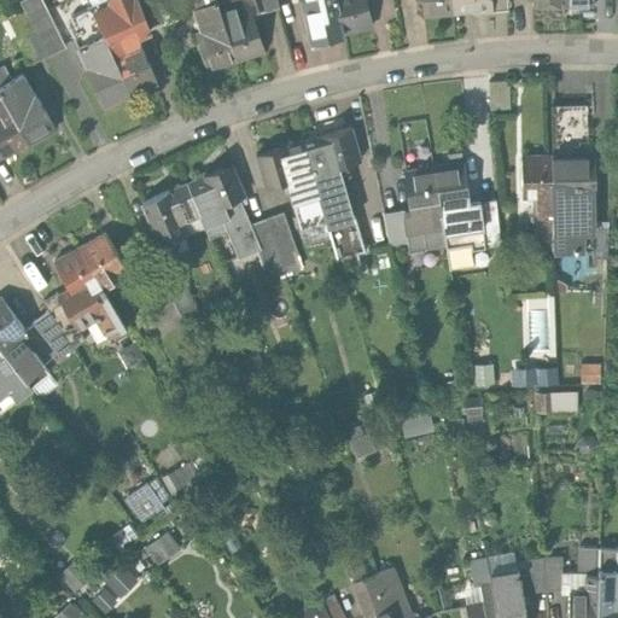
[(24,13),(7,22),(29,66),(64,50),(39,0),(24,0),(18,4),(24,13)]
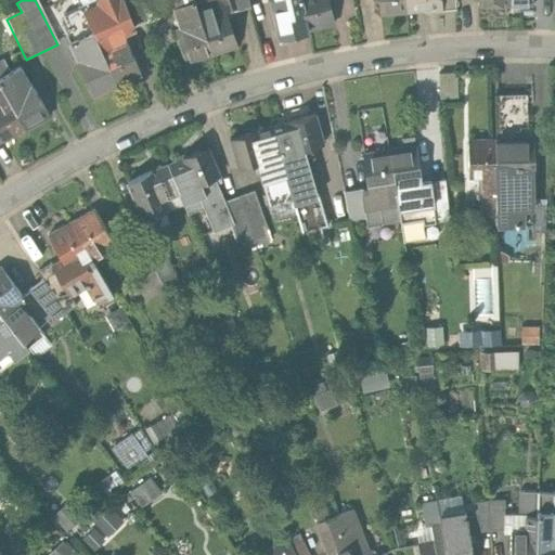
[(82,10),(117,87),(141,76),(124,37),(133,33),(131,28),(119,0),(93,0),(93,5),(82,10)]
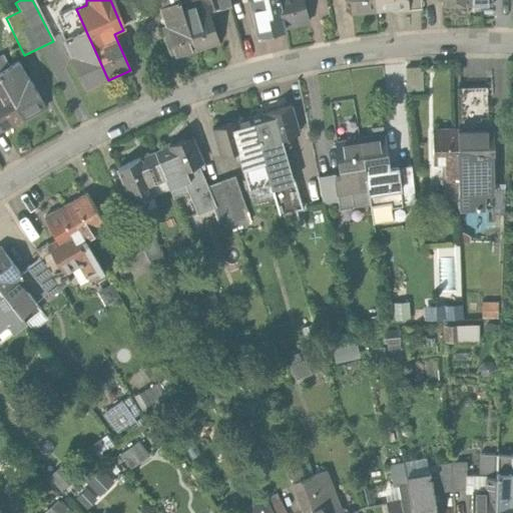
[(110,0),(121,26),(133,21),(124,0),(110,0)]
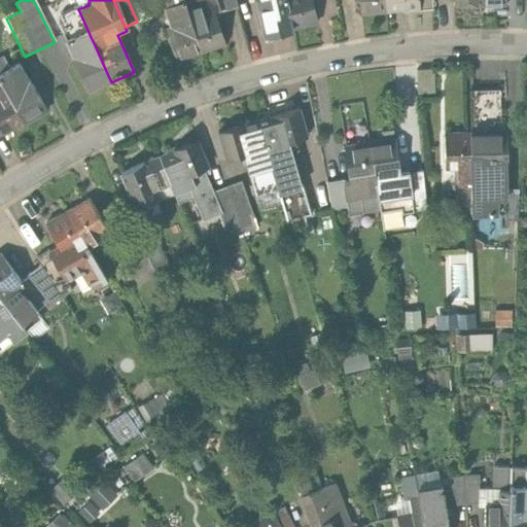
[(200,56),(180,0),(157,0),(168,27),(165,28),(176,63),(200,56)]
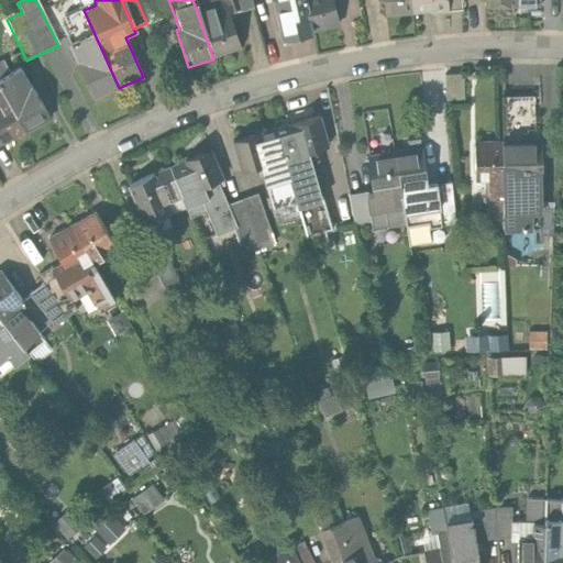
[(192,0),(213,59),(241,51),(228,13),(234,11),(230,0),(192,0)]
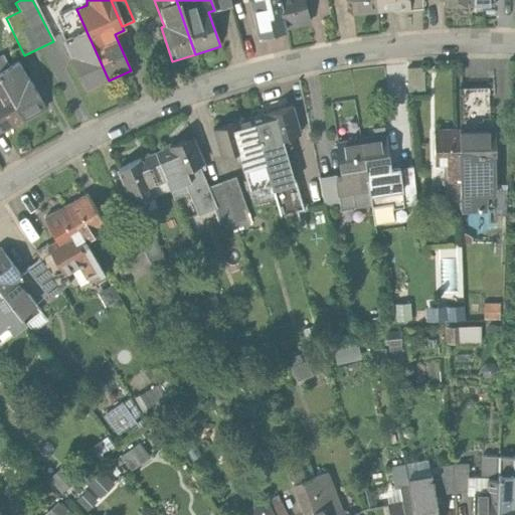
[(229,0),(216,0),(220,12),(232,8),(229,0)]
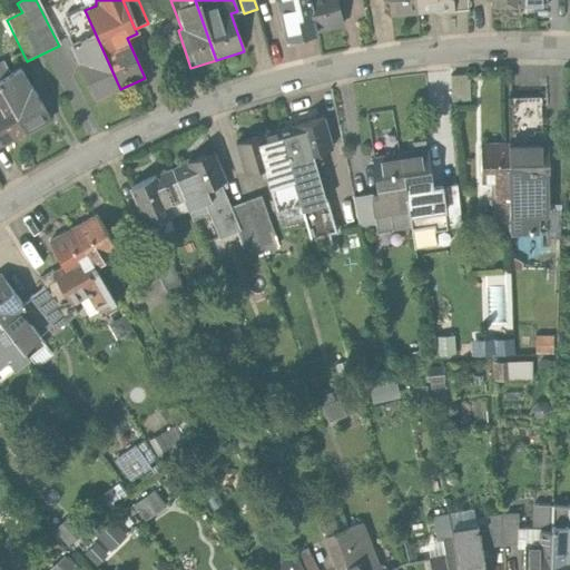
[(272,0),(283,45),(316,38),(315,33),(307,0),(272,0)]
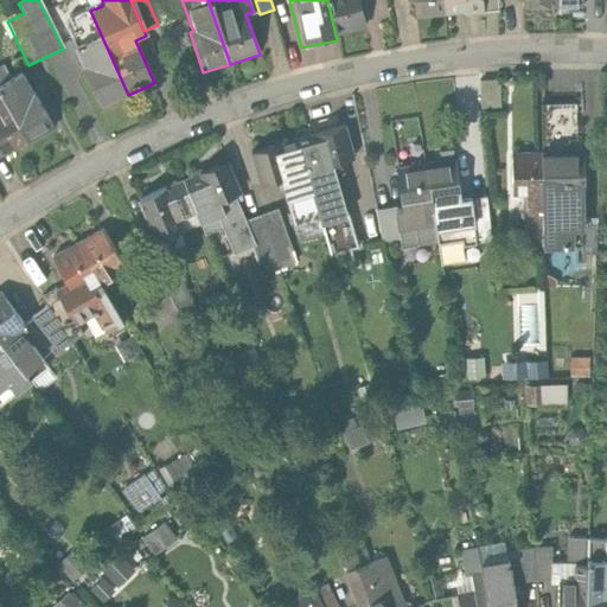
[(327,0),(336,36),(366,30),(359,0),(327,0)]
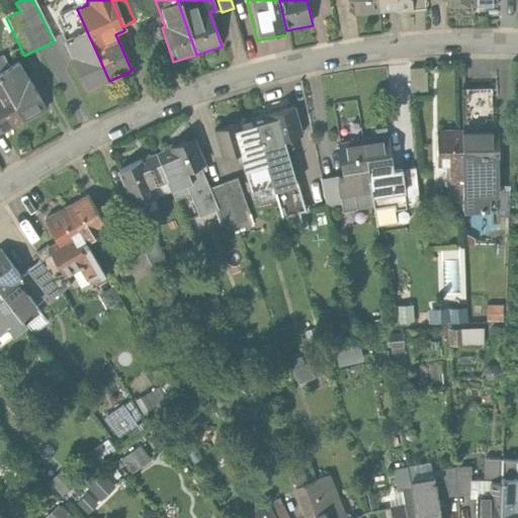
[(378,15),(376,0),(350,0),(353,18),(378,15)]
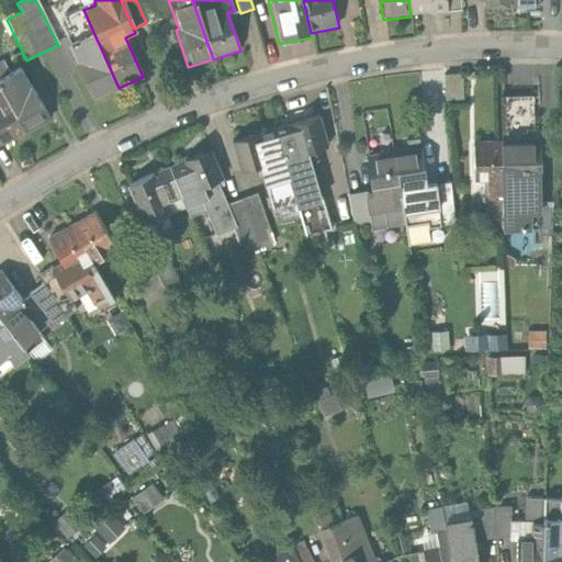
[(408,0),(411,17),(433,14),(447,13),(445,0),(408,0)]
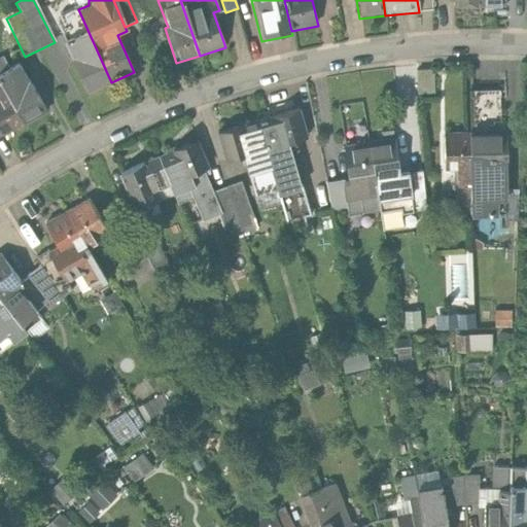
[(417,0),(419,12),(432,11),(431,0),(417,0)]
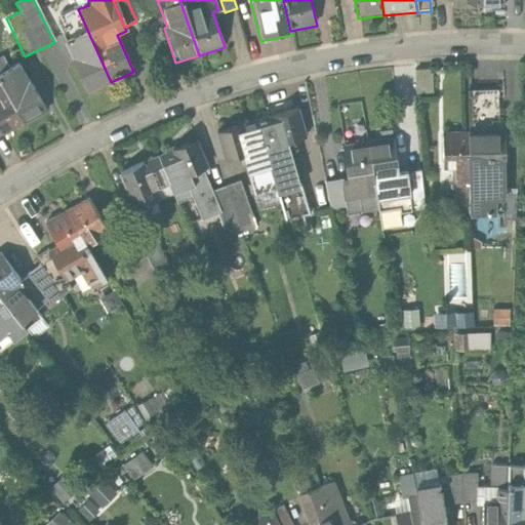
[(111,82),(78,9),(77,7),(54,16),(66,44),(64,45),(84,93),(111,82)]
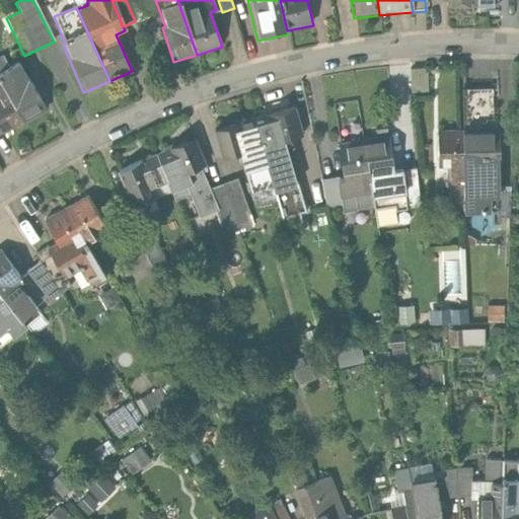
[(0,75),(0,76),(12,69),(5,56),(0,58),(0,75)]
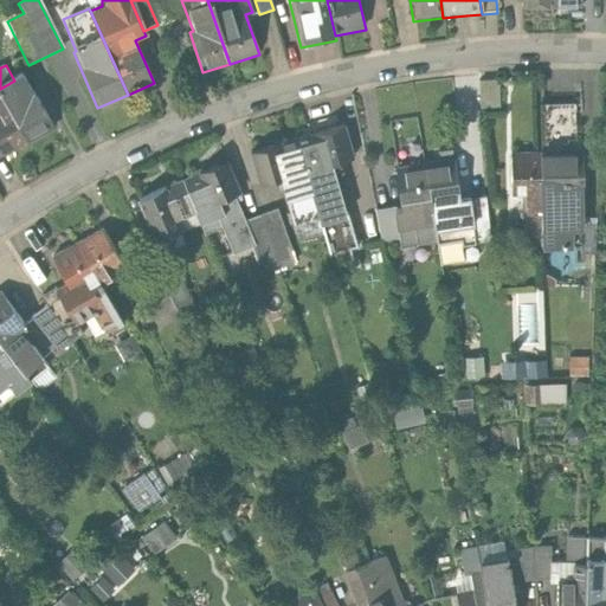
[(14,81),(0,89),(30,140),(53,126),(25,75),(14,81)]
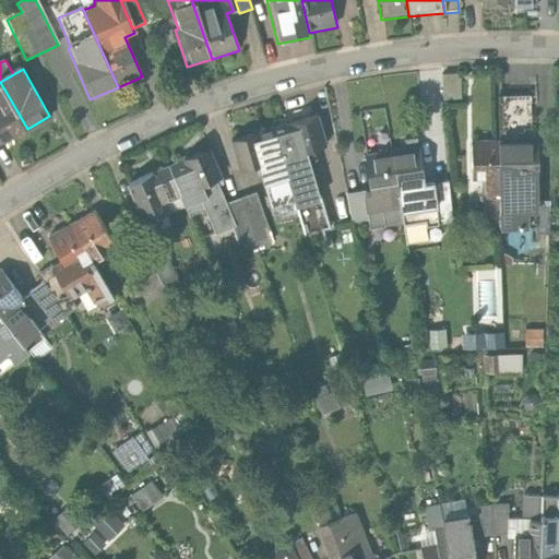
[(0,137),(3,142),(27,129),(0,82),(0,81),(0,137)]
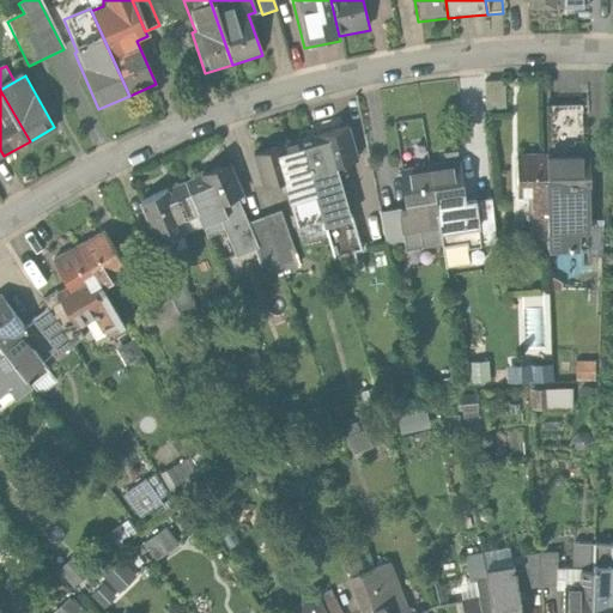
[(582,108),(551,109),(551,156),(583,156),(582,108)]
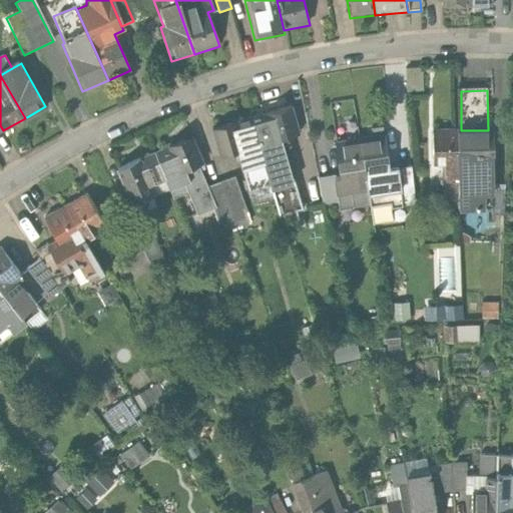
[(292,107),(250,119),(264,167),(279,217),(302,211),(281,142),(300,136),(292,107)]
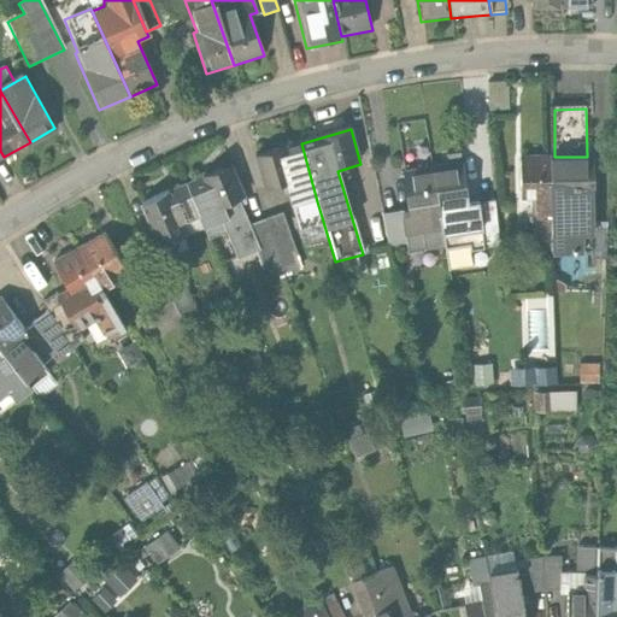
[(301,144),(253,158),(264,192),(285,186),(291,209),(317,201),(301,144)]
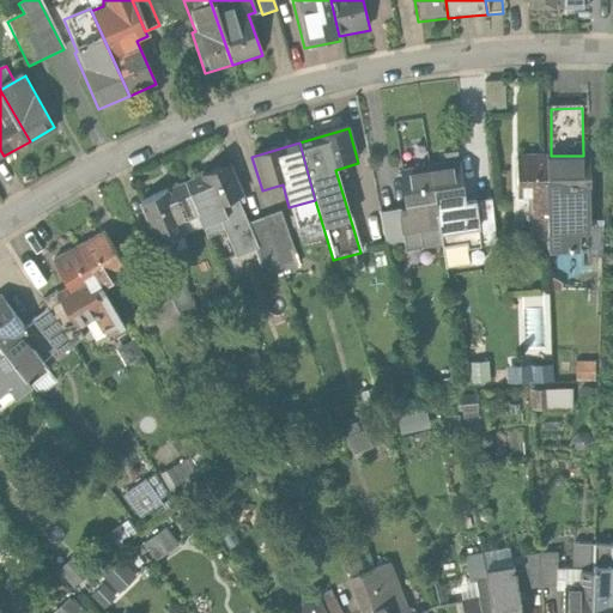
[(530,243),(546,242),(545,156),(516,157),(517,200),(529,200),(530,243)]
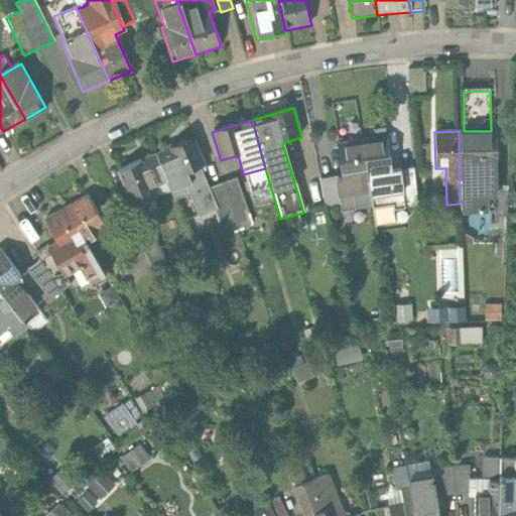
[(495,214),(496,214),(496,190),(495,131),(491,131),(464,131),(459,131),(460,204),(460,214),(495,214)]
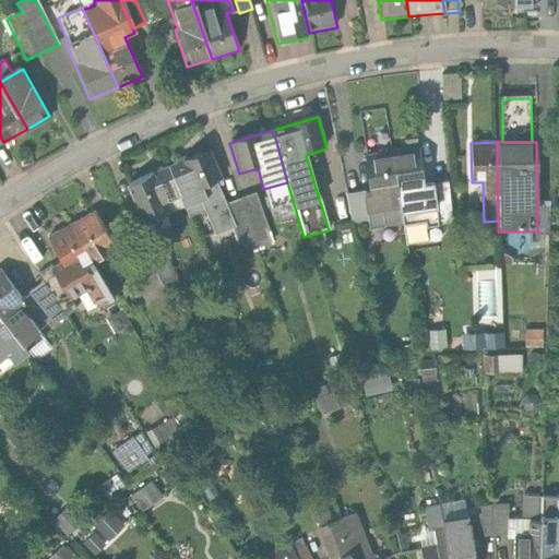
[(211,153),(168,169),(183,210),(200,203),(215,242),(234,236),(241,256),(274,242),(254,194),(226,205),(219,188),(224,187),(211,153)]
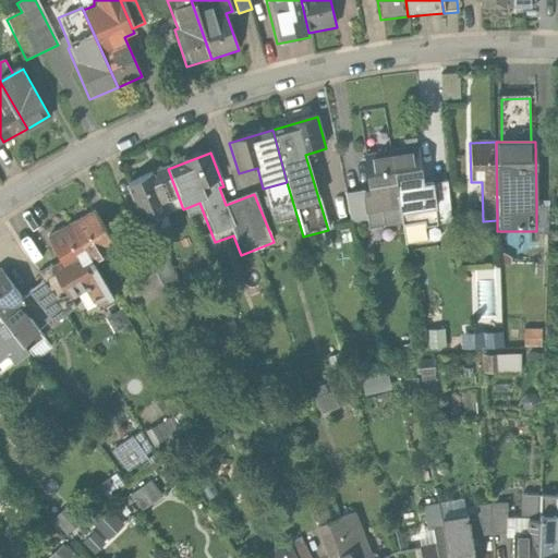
[(411,155),(390,158),(402,226),(403,232),(453,225),(447,183),(422,186),(420,170),(413,171),(411,155)]
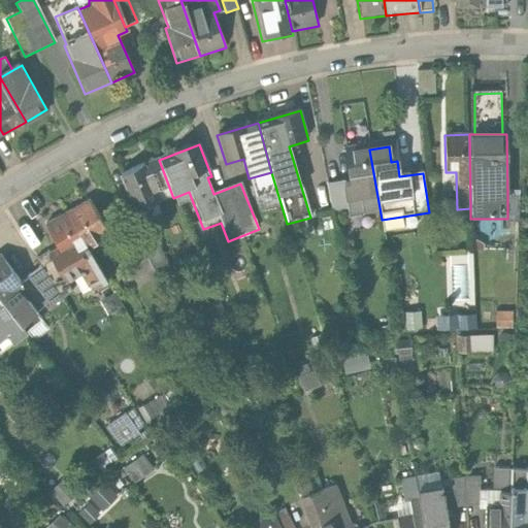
[(348,210),(350,219),(381,213),(369,150),(352,152),(354,167),(345,168),(349,185),(343,186),(348,210)]
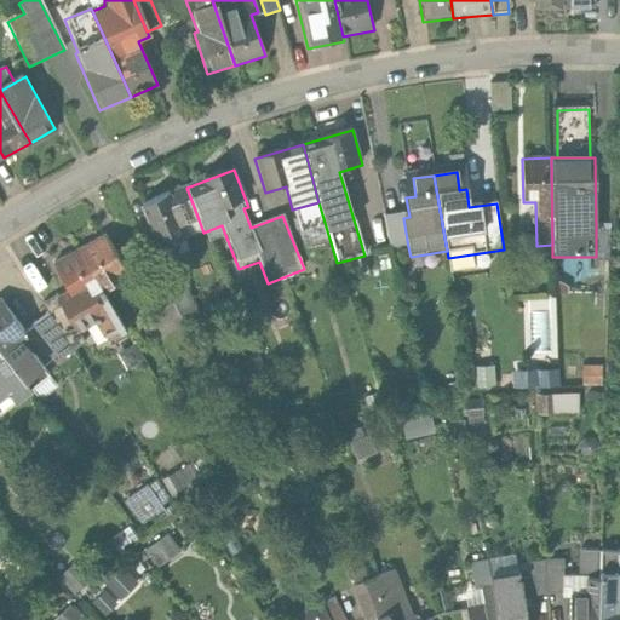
[(187,188),(141,205),(158,251),(204,233),(187,188)]
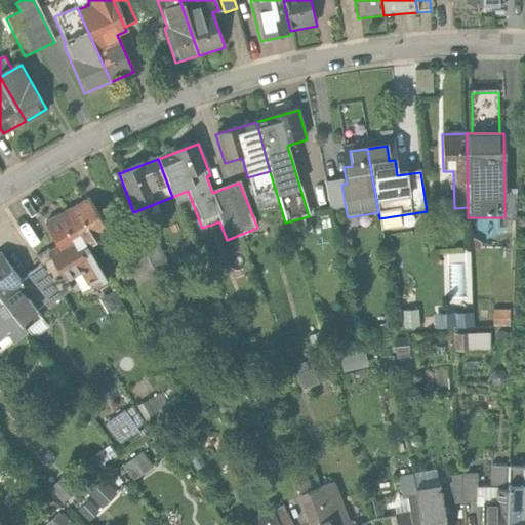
[(330,211),(346,209),(341,185),(341,182),(326,185),(330,211)]
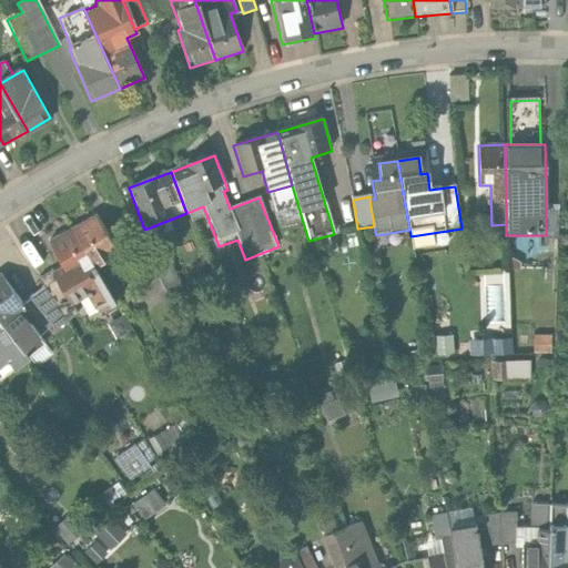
[(559,210),(546,210),(546,235),(545,235),(545,240),(559,240),(559,210)]
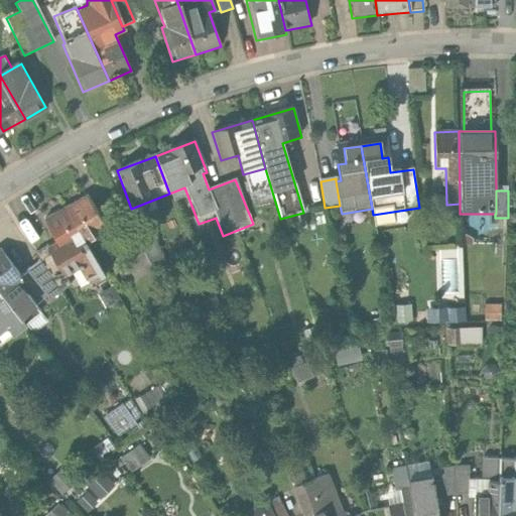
[(67,208),(88,245),(97,240),(94,234),(106,227),(88,195),(67,208)]
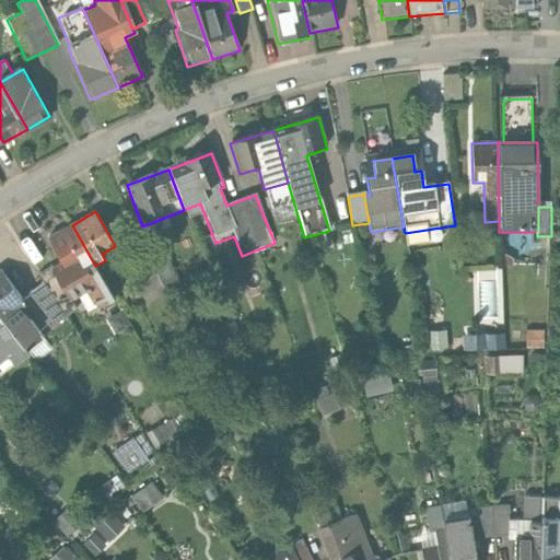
[(72,225),(50,237),(63,260),(55,267),(79,310),(89,327),(120,308),(95,266),(72,225)]
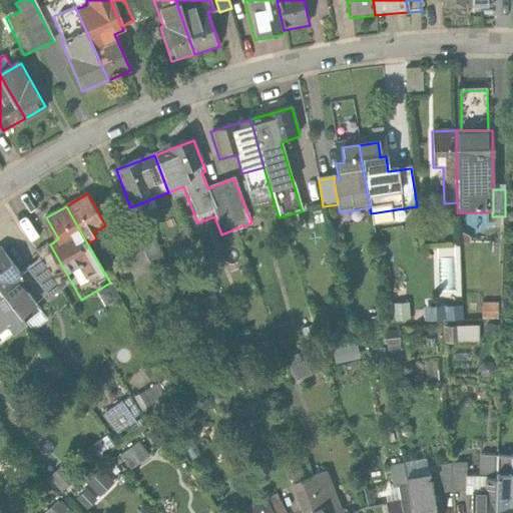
[(50,244),(34,252),(40,261),(61,291),(72,284),(50,244)]
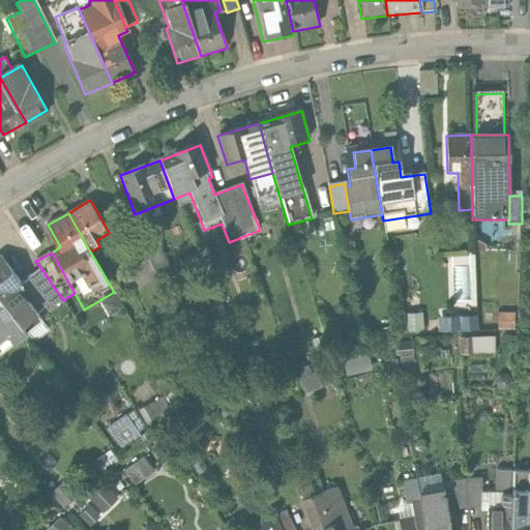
[(0,256),(0,302),(24,333),(25,333),(42,321),(19,290),(23,288),(0,256)]
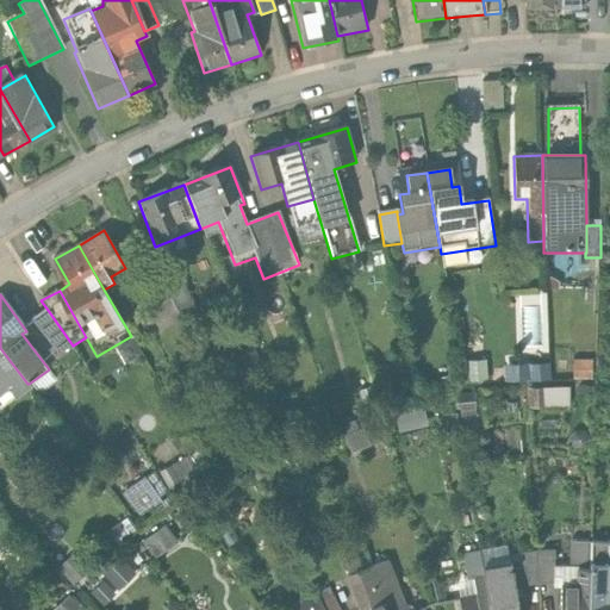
[(73,346),(48,310),(31,322),(58,356),(73,346)]
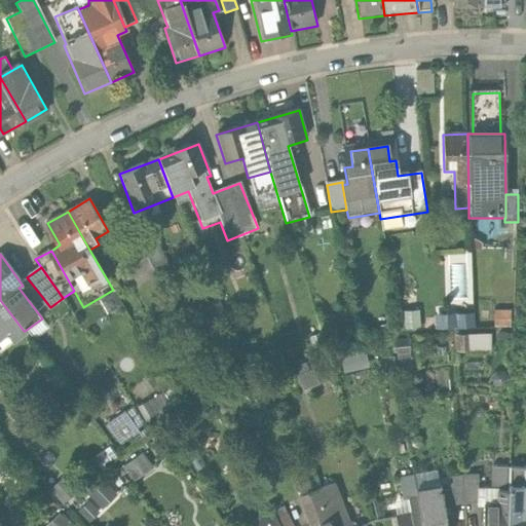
[(13,339),(24,331),(0,300),(0,339),(8,333),(13,339)]
